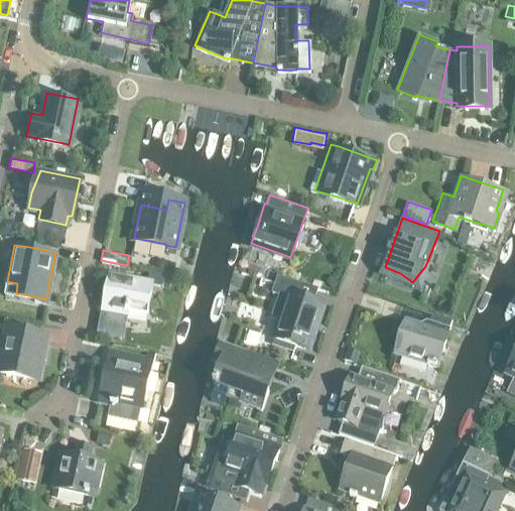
[(146,279),(160,281),(161,271),(148,269),(146,279)]
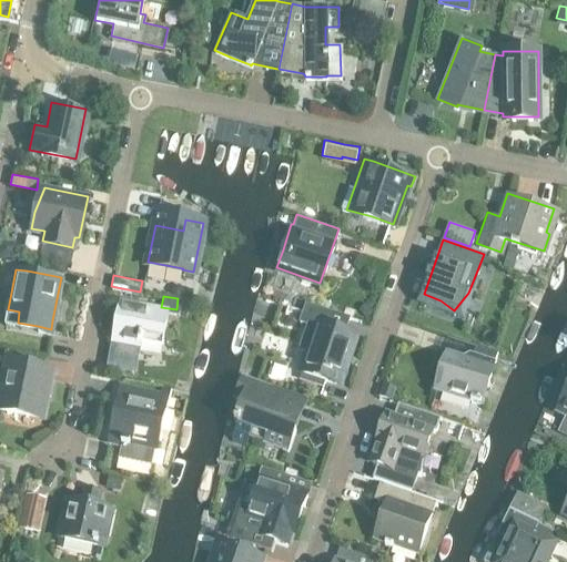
[(135,356),(139,336),(163,337),(168,308),(150,305),(119,299),(117,310),(111,340),(117,341),(114,353),(135,356)]
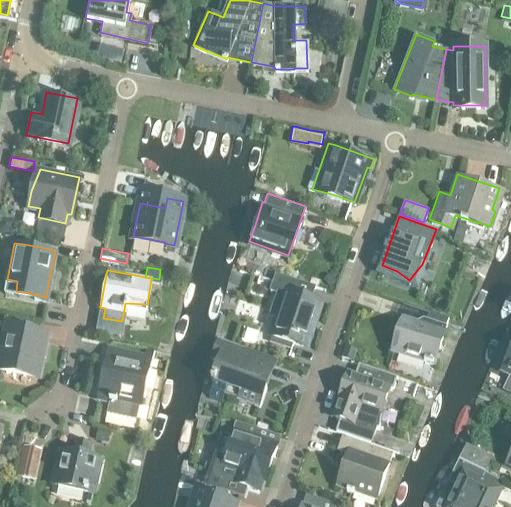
[(271,309),(270,309),(270,313),(277,313),(271,332),(301,342),(303,336),(308,338),(321,299),(284,287),(282,294),(277,292),(271,309)]
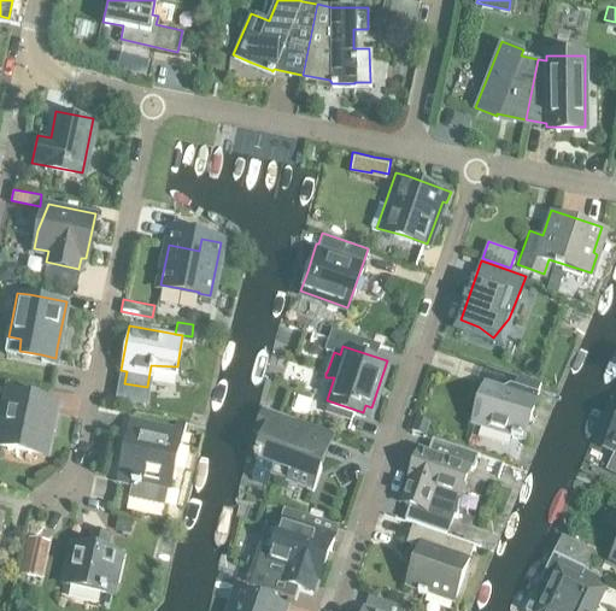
[(511,433),(522,436),(534,397),(533,397),(539,380),(516,371),(510,389),(487,382),(475,421),(511,432),(511,433)]
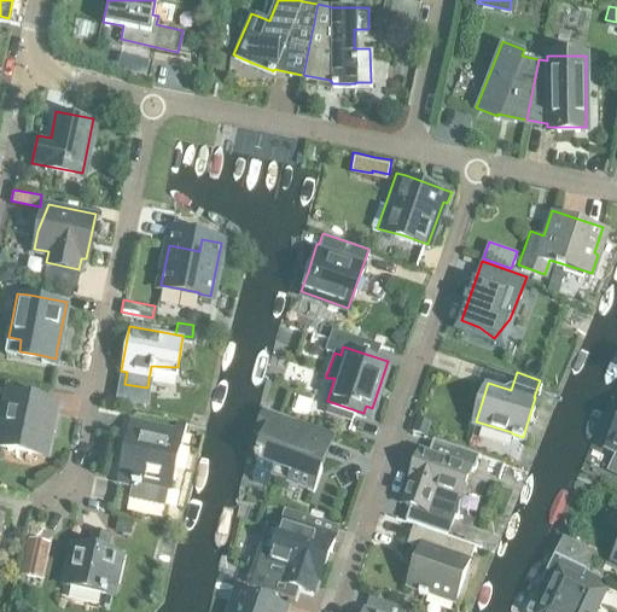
[(6,439),(7,446),(24,443),(45,448),(54,400),(9,390),(0,432),(0,438),(6,439)]
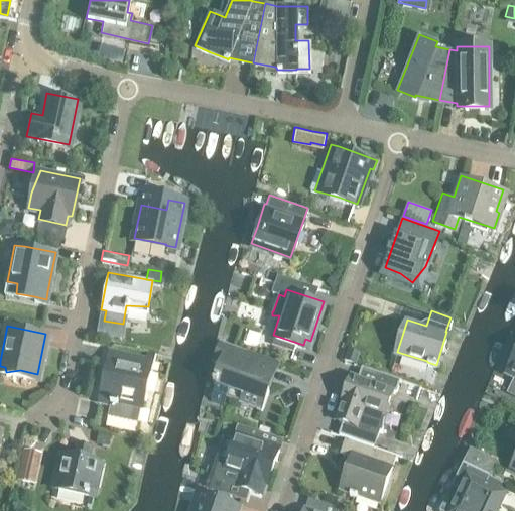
[(223,403),(226,395),(260,408),(271,378),(263,375),(268,361),(243,352),(225,346),(221,357),(219,362),(212,381),(216,382),(210,398),(223,403)]
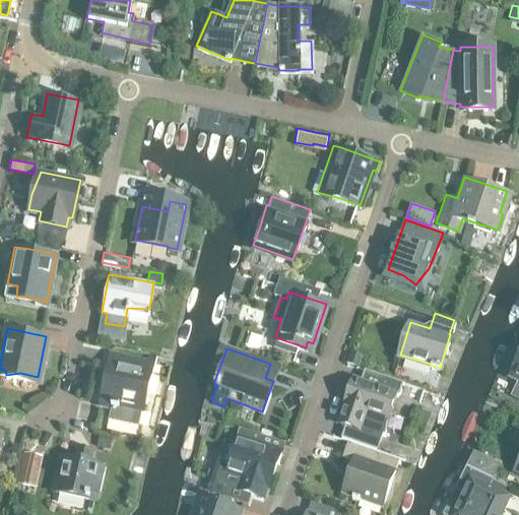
[(350,348),(346,360),(358,364),(362,352),(350,348)]
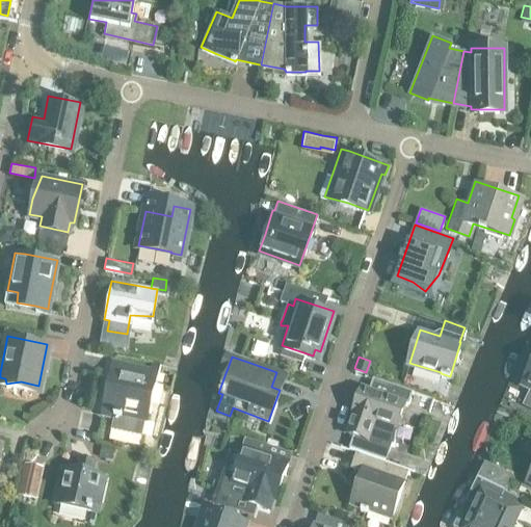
[(530,359),(528,365),(521,383),(530,387),(530,359)]
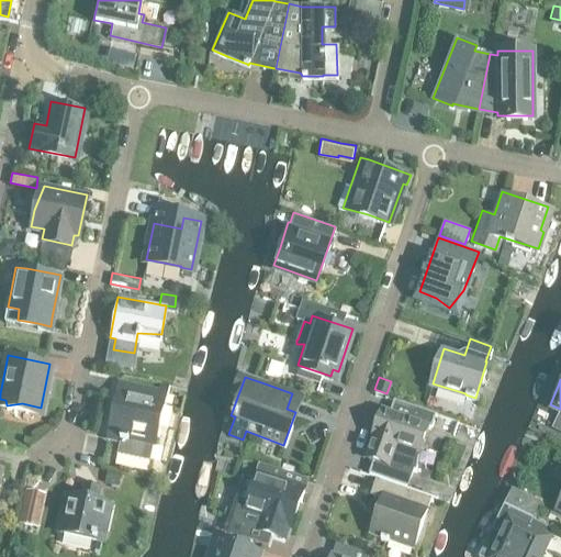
[(167,392),(120,381),(109,433),(121,435),(116,453),(148,460),(153,443),(163,402),(165,402),(167,392)]
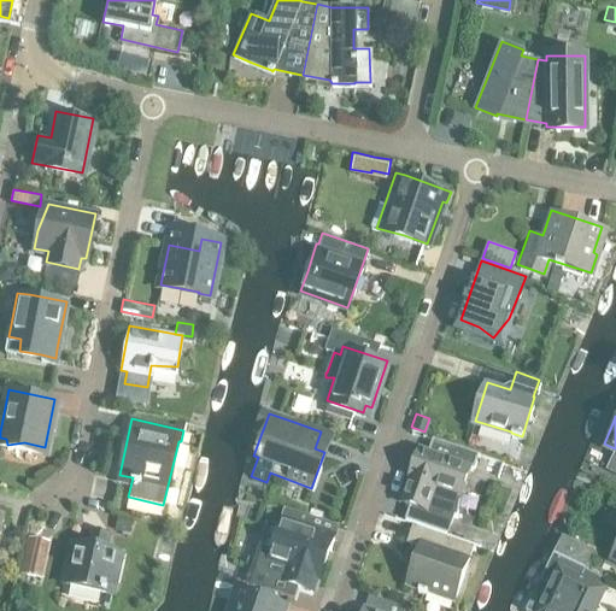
[(415,457),(418,458),(404,501),(409,503),(404,517),(445,530),(451,512),(456,512),(457,498),(458,498),(474,451),(432,436),(428,448),(418,446),(415,457)]
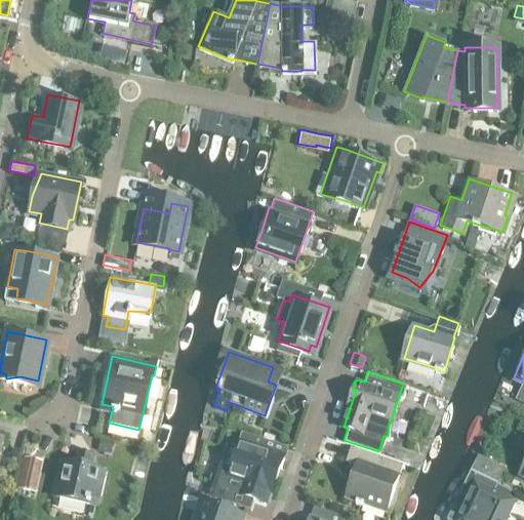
[(276,464),(280,465),(283,455),(286,445),(252,434),(246,432),(244,438),(239,436),(237,443),(235,443),(230,445),(226,457),(229,462),(231,463),(226,478),(247,484),(244,494),(264,501),(276,464)]
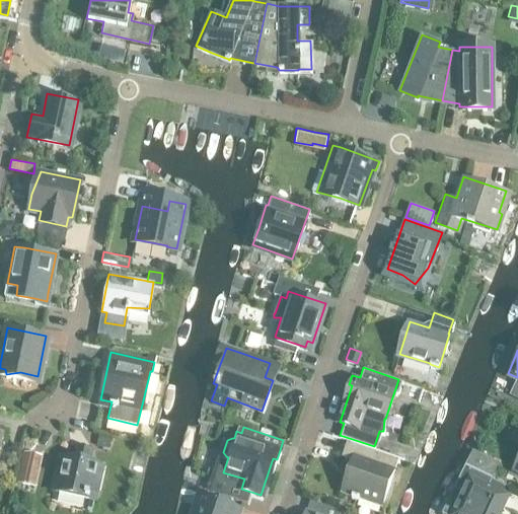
[(271,430),(261,427),(259,432),(269,435),(271,430)]
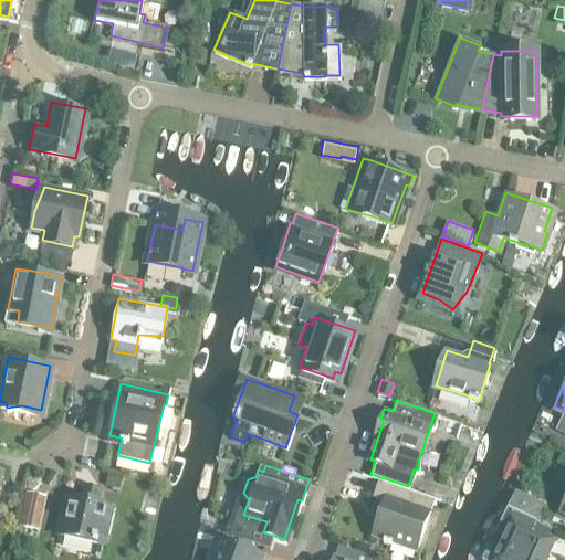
[(107,469),(104,483),(118,485),(122,473),(107,469)]
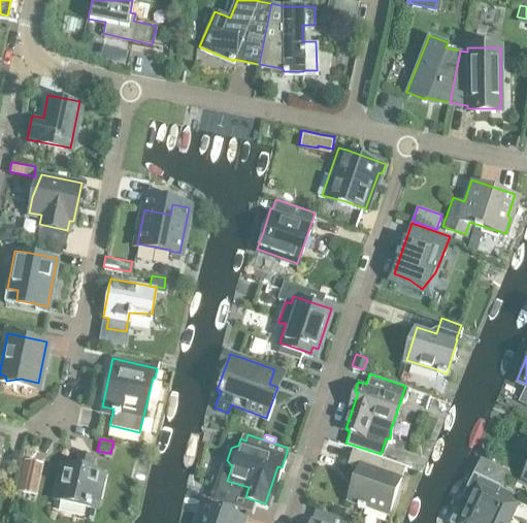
[(388,513),(403,465),(383,459),(353,448),(348,462),(359,466),(348,499),(388,513)]
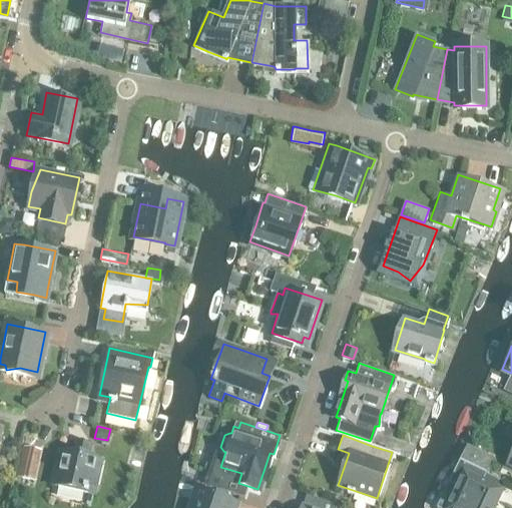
[(83,490),(92,492),(100,457),(88,454),(91,441),(76,438),(73,451),(60,448),(53,482),(83,488),(83,490)]
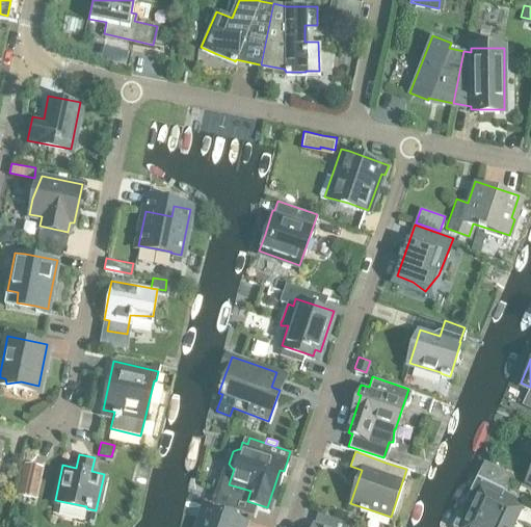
[(494,466),(483,460),(476,475),(486,480),(494,466)]
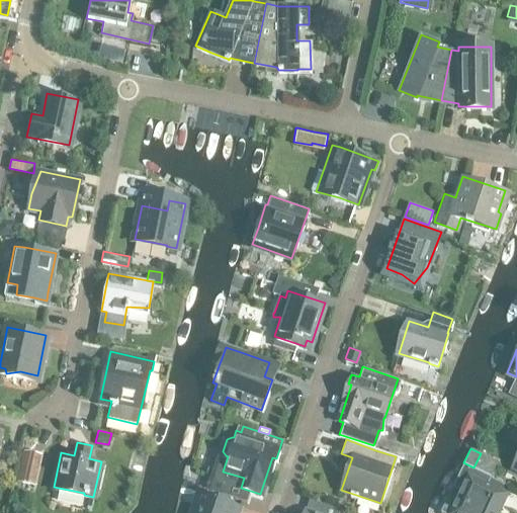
[(25,449),(18,479),(34,483),(40,453),(25,449)]
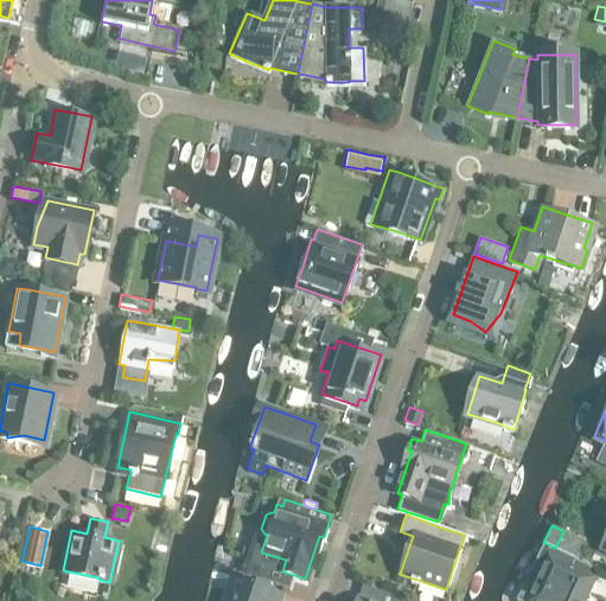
[(540,573),(525,600),(580,600),(592,579),(585,575),(586,573),(589,564),(555,548),(543,542),(530,569),(540,573)]
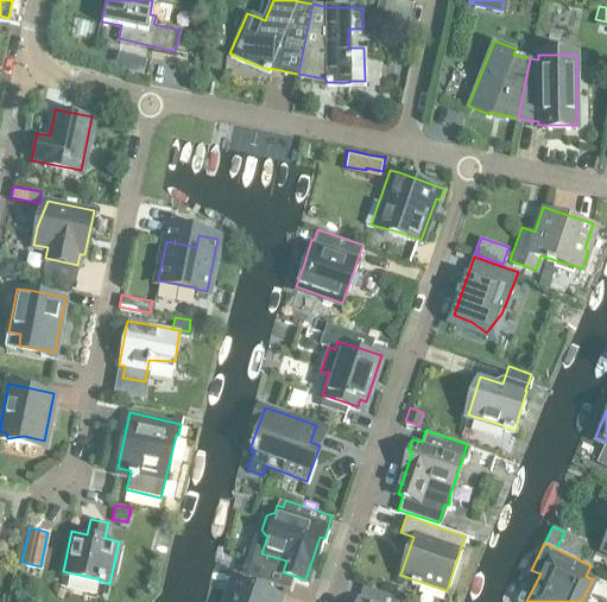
[(225,601),(276,601),(279,594),(234,577),(225,601)]
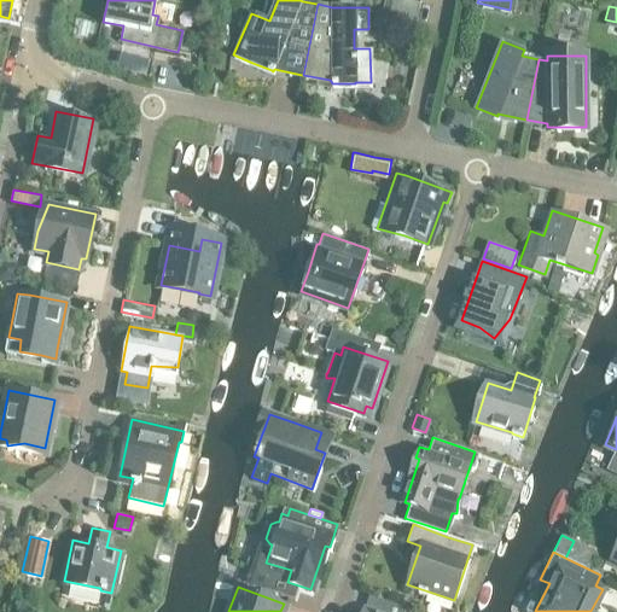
[(403,611),(406,606),(393,601),(389,611),(379,611),(364,607),(361,611),(403,611)]
